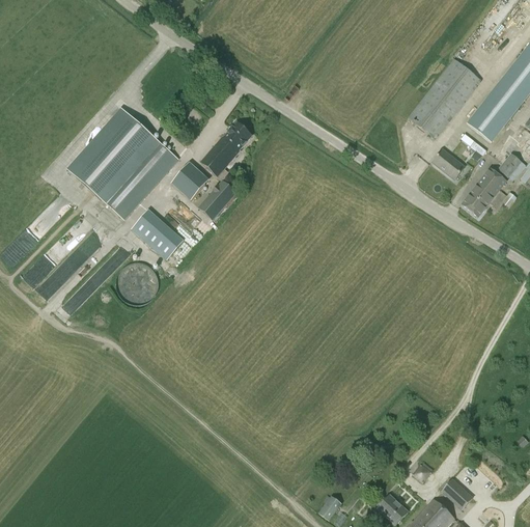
[(529,44),(467,119),(491,140),(529,92),(529,44)]
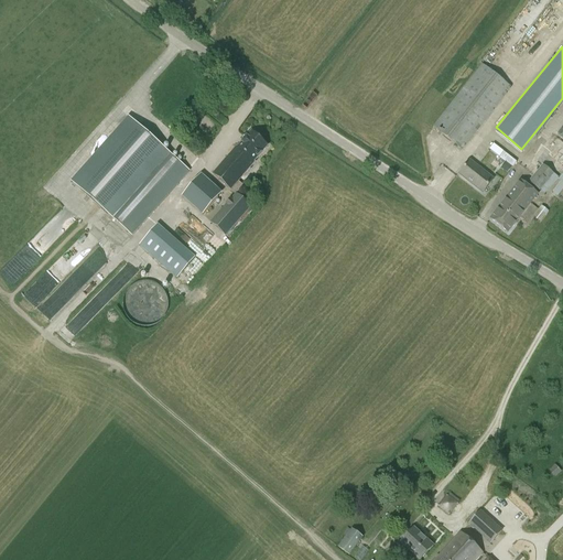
[(511,83),(484,61),(435,124),(463,144),(511,83)]
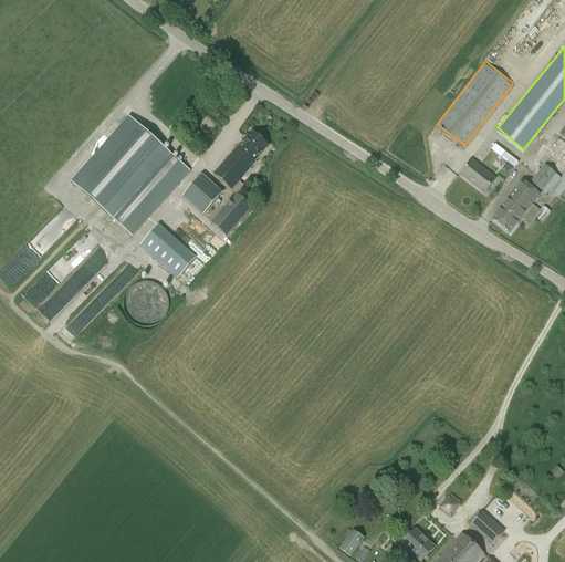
[(191,169),(164,144),(131,115),(74,178),(135,232),(191,169)]
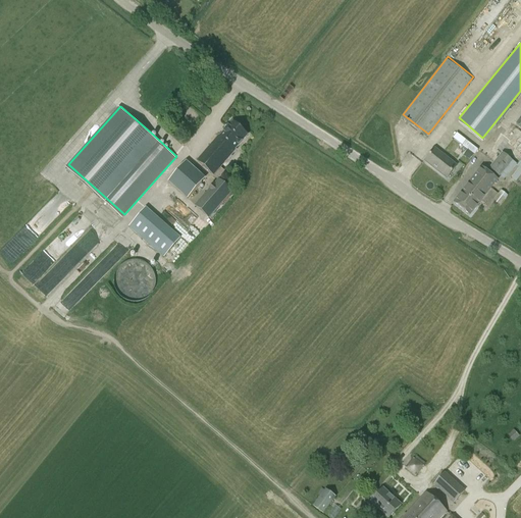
[(197,157),(214,172),(218,175),(195,202),(209,214),(232,188),(225,182),(219,175),(226,168),(221,163),(236,147),(249,132),(233,118),(220,133),(219,133),(197,157)]
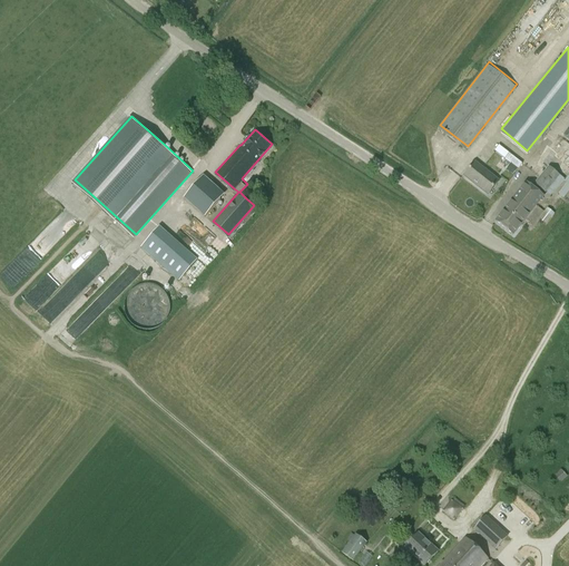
[(489,191),(500,176),(477,157),(466,172),(489,191)]
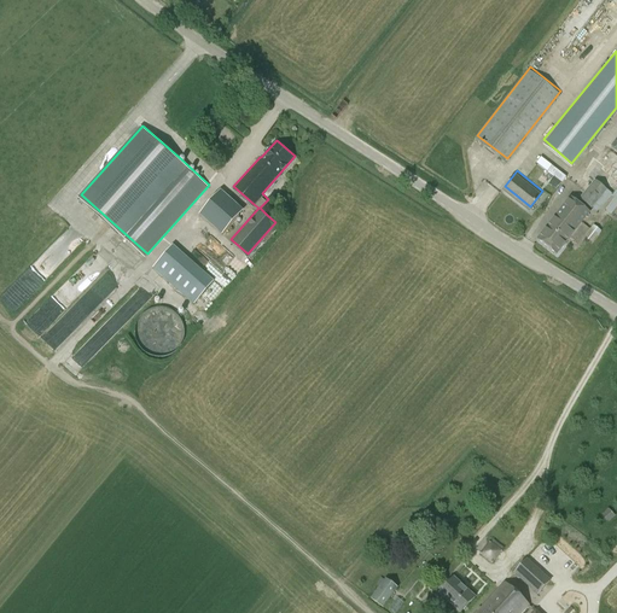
[(595,175),(580,194),(593,205),(607,186),(595,175)]
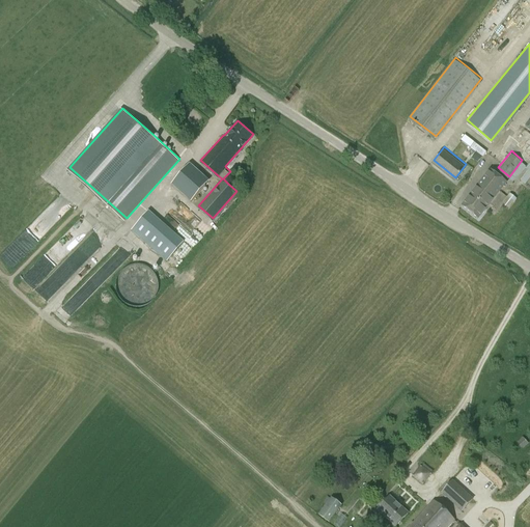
[(211,177),(190,160),(171,182),(192,199),(211,177)]
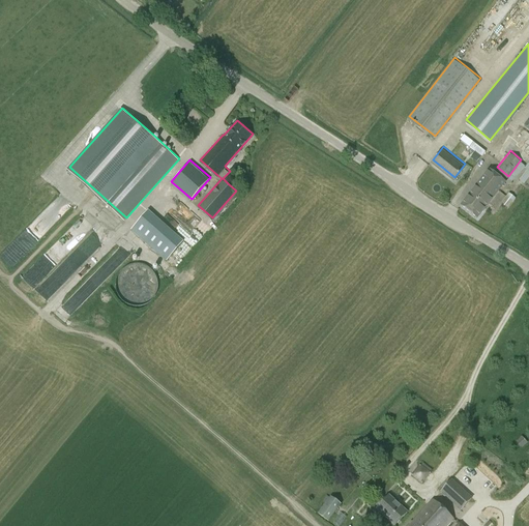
[(526,166),(528,167),(520,177),(525,181),(528,176),(528,163),(526,166)]
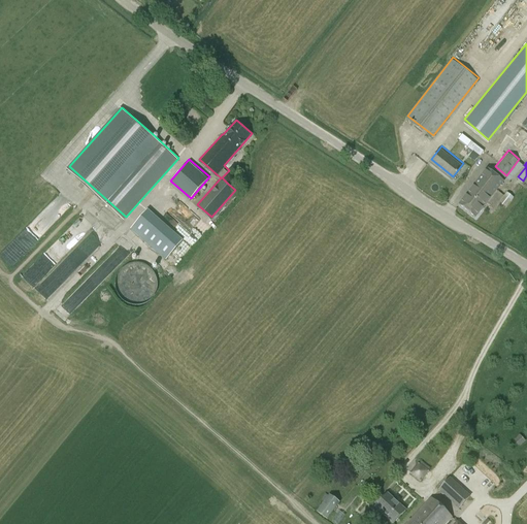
[(504,177),(488,165),(460,201),(475,214),(504,177)]
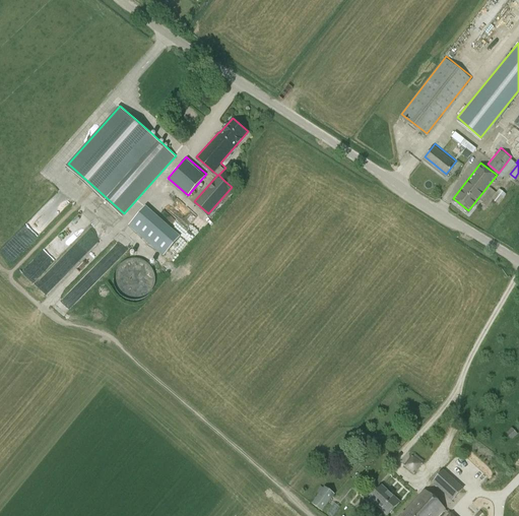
[(490,194),(502,200),(507,188),(495,183),(490,194)]
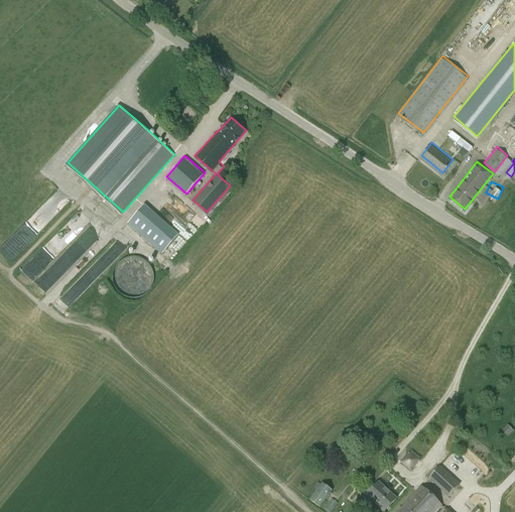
[(145,202),(128,221),(162,251),(179,232),(145,202)]
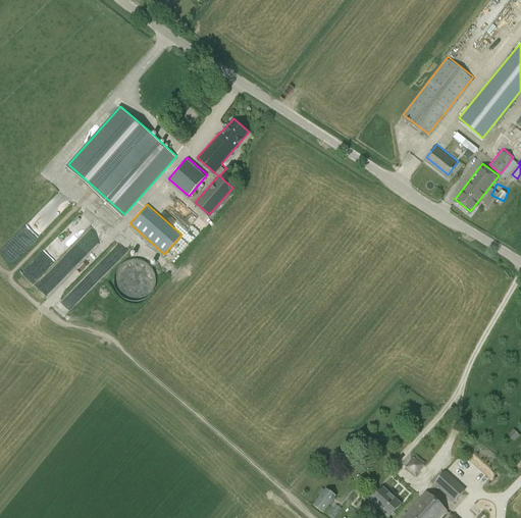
[(115,272),(114,277),(115,282),(117,288),(120,292),(124,295),(129,298),(135,298),(140,298),(145,296),(150,293),(153,289),(155,285),(157,279),(156,273),(155,268),(152,264),(149,260),(144,257),(139,256),(134,256),(128,257),(123,259),(119,263),(116,267),(115,272)]
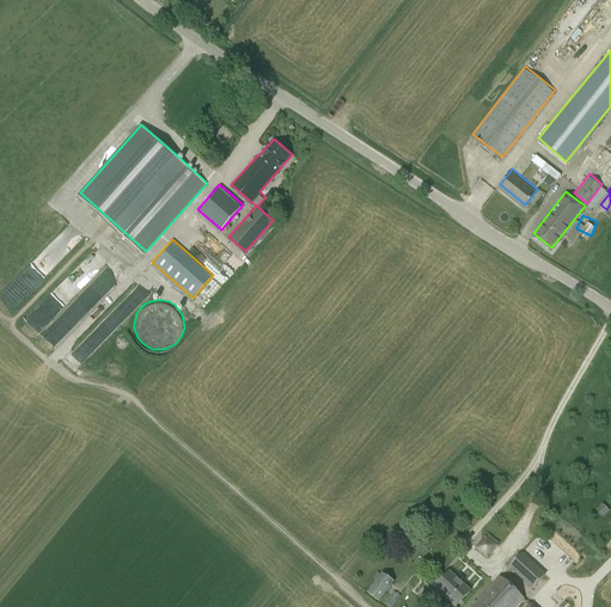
[(603,500),(598,506),(605,512),(610,506),(603,500)]
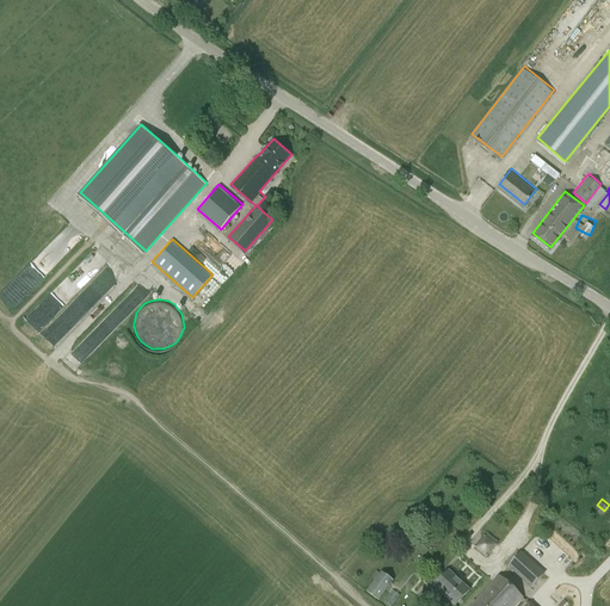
[(487,532),(486,531),(475,543),(488,555),(499,542),(498,540),(500,538),(490,530),(487,532)]
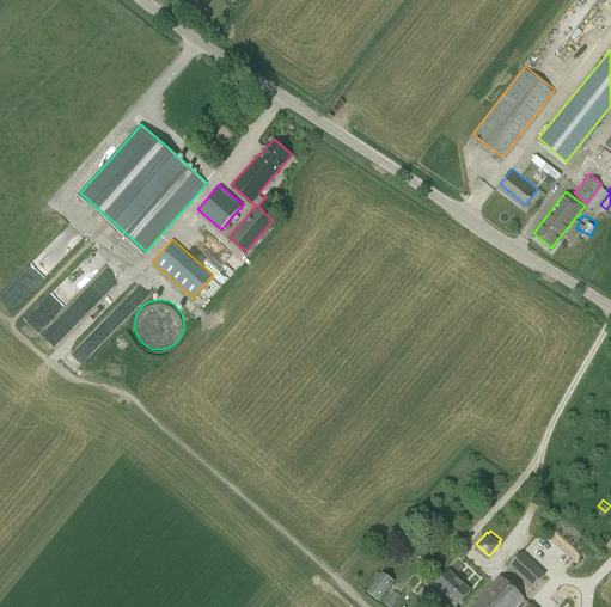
[(523,549),(509,563),(533,586),(548,571),(523,549)]
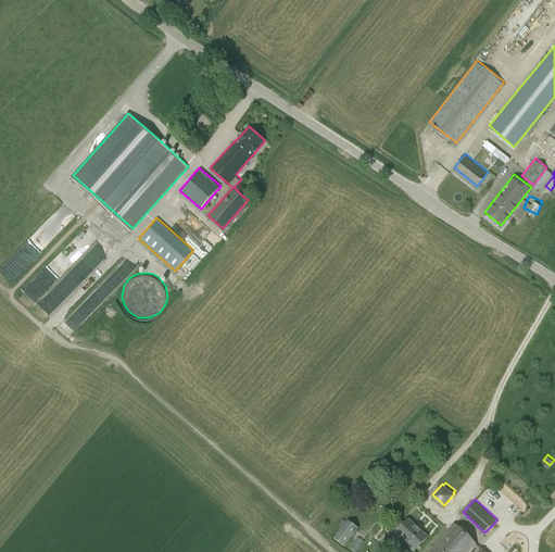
[(415,549),(429,534),(410,515),(394,530),(415,549)]
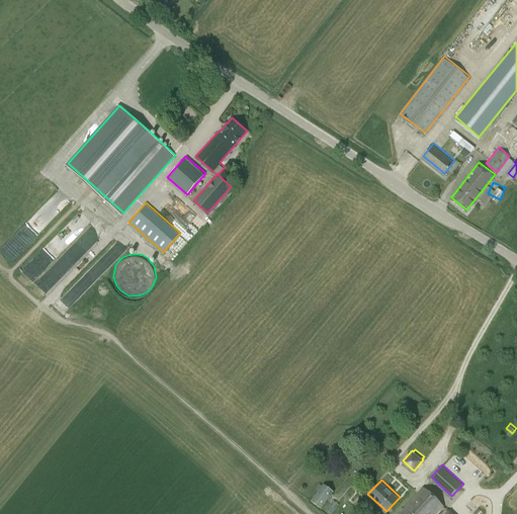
[(322,507),(334,490),(324,483),(312,499),(322,507)]
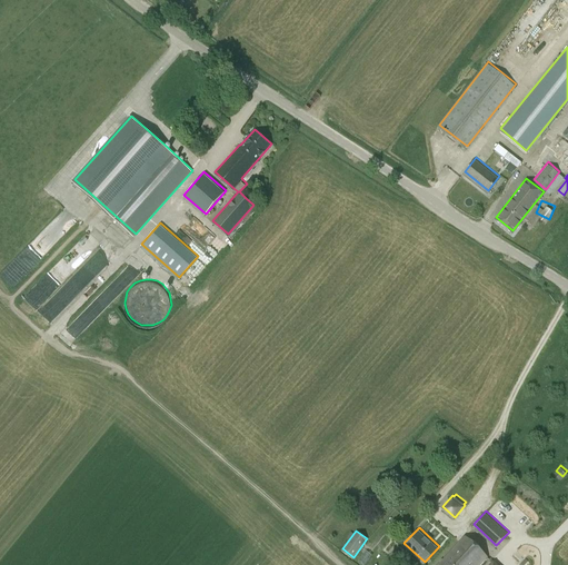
[(465,532),(442,556),(435,564),(478,564),(489,554),(471,537),(465,532)]
